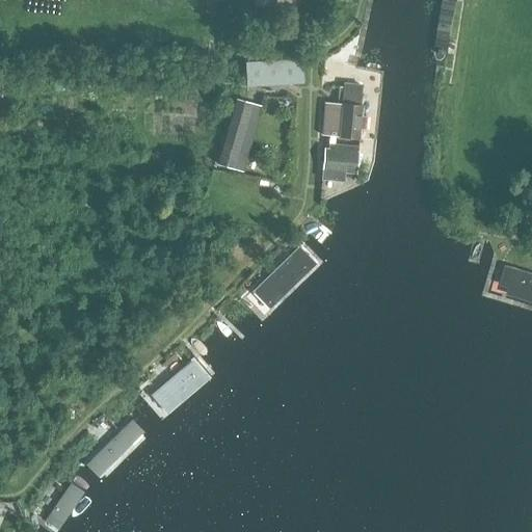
[(439,55),(443,49),(450,0),(437,0),(428,46),(429,53),(431,58),(435,58),(439,55)]
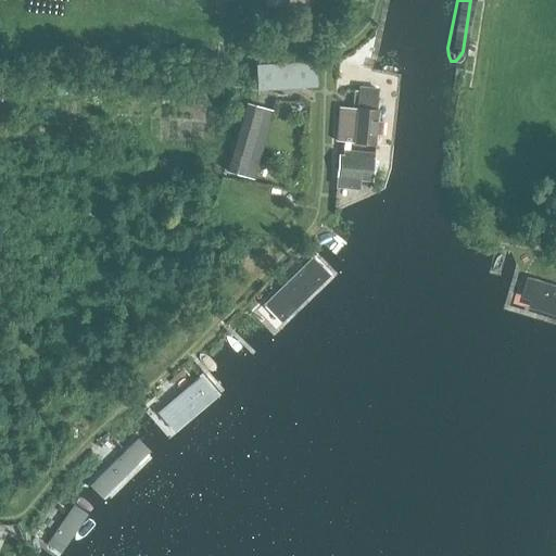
[(297,85),(308,85),(318,84),(316,63),(294,64),(297,85)]
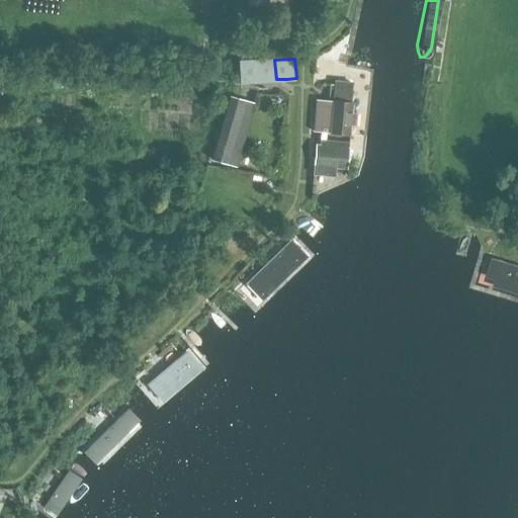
[(321,131),(320,139),(326,140),(327,132),(349,134),(350,125),(355,125),(356,114),(351,113),(352,103),(349,102),(351,83),(335,82),(335,85),(331,85),(329,101),(317,100),(314,131),(321,131)]
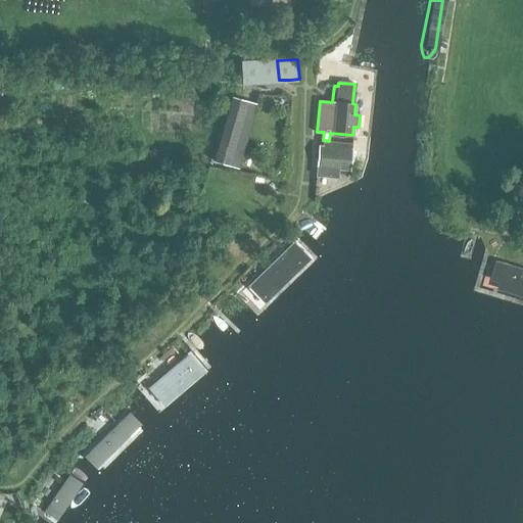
[(233,98),(214,161),(229,167),(247,102),(233,98)]
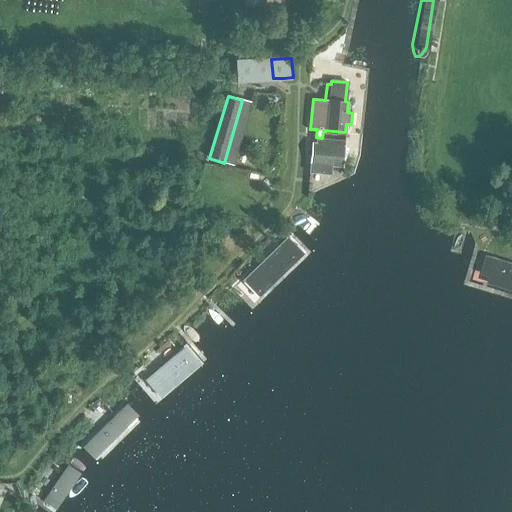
[(322,138),(316,137),(315,143),(313,143),(310,172),(330,174),(331,166),(342,167),(344,140),(322,138)]
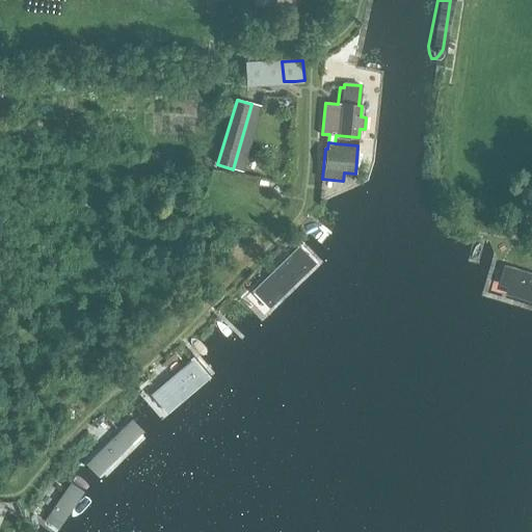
[(302,241),(272,271),(283,281),(313,251),(302,241)]
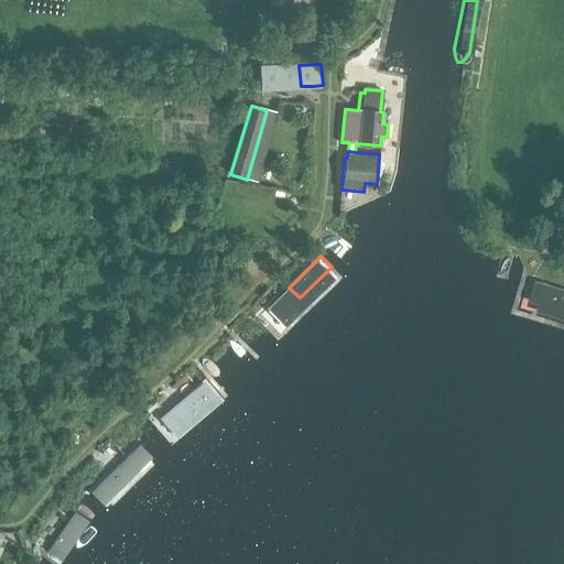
[(563,320),(563,289),(534,280),(529,301),(538,304),(535,312),(563,320)]
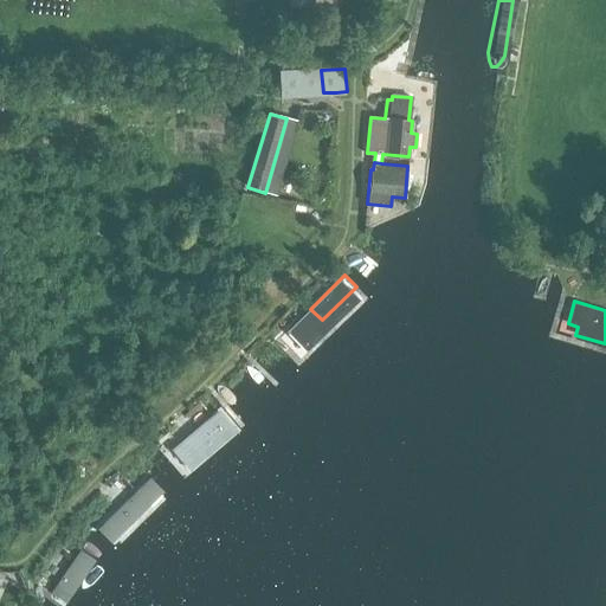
[(220,407),(186,439),(197,452),(232,420),(220,407)]
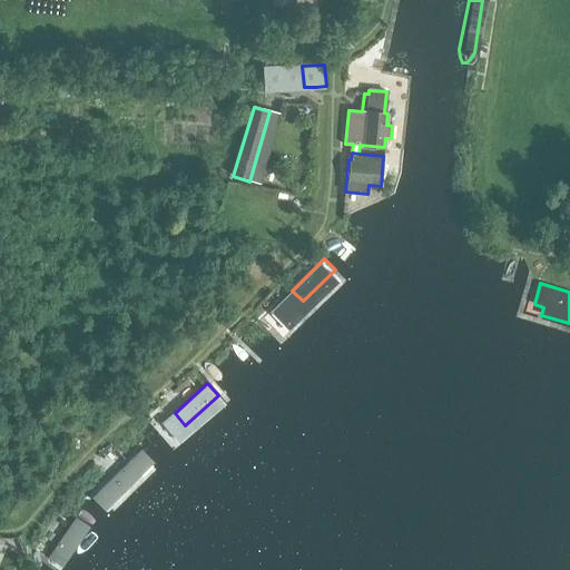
[(143,449),(110,479),(121,490),(154,460),(143,449)]
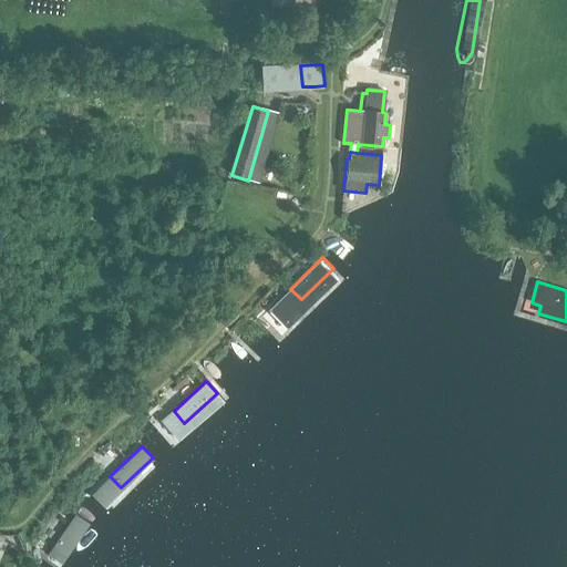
[(72,514),(50,553),(63,560),(86,522),(72,514)]
